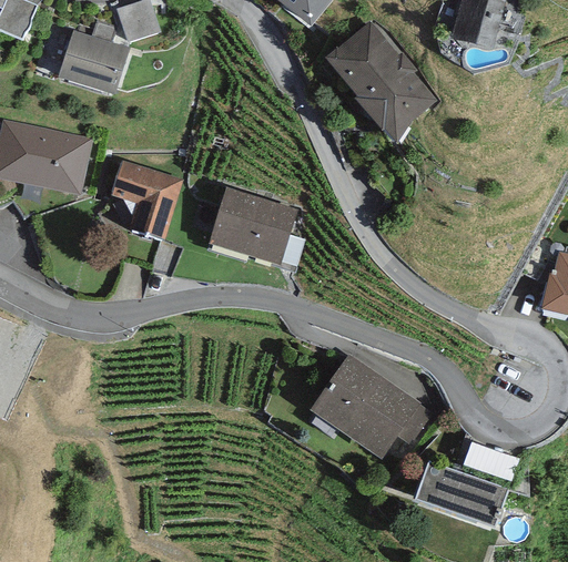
[(37,4),(26,0),(6,0),(0,13),(0,32),(21,42),(24,34),(27,32),(29,27),(31,23),(31,20),(37,4)]
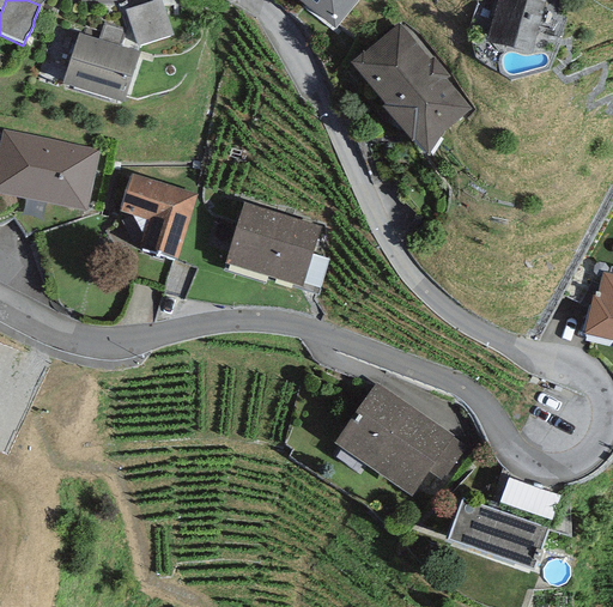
[(149,0),(126,7),(139,48),(173,36),(161,0),(149,0)]
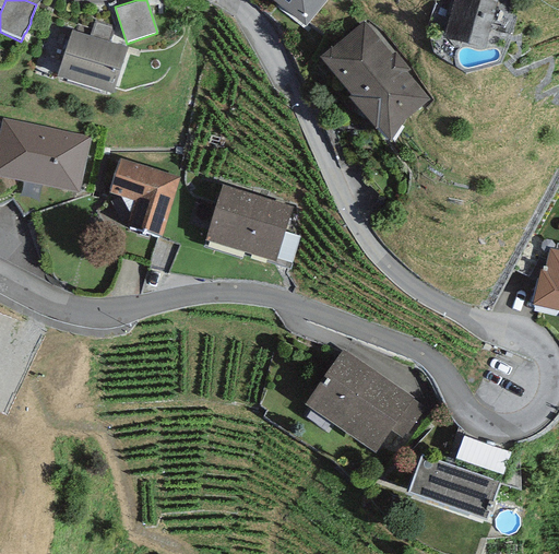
[(268,0),(306,27),(325,0),(268,0)]
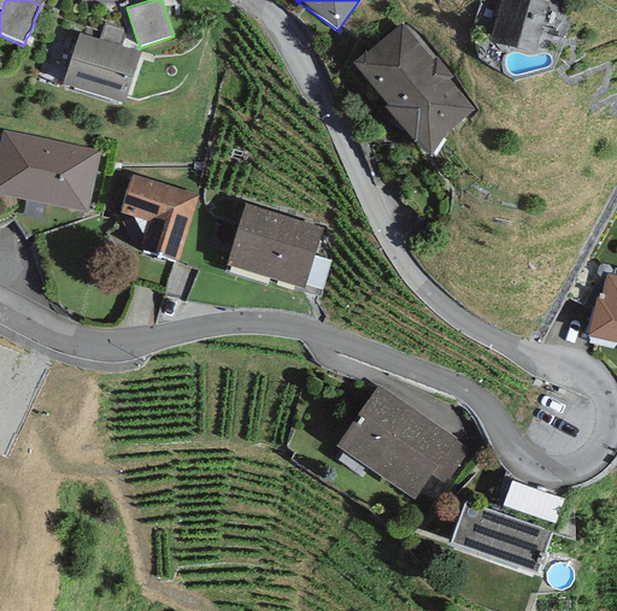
[(499,0),(488,41),(534,53),(548,0),(499,0)]
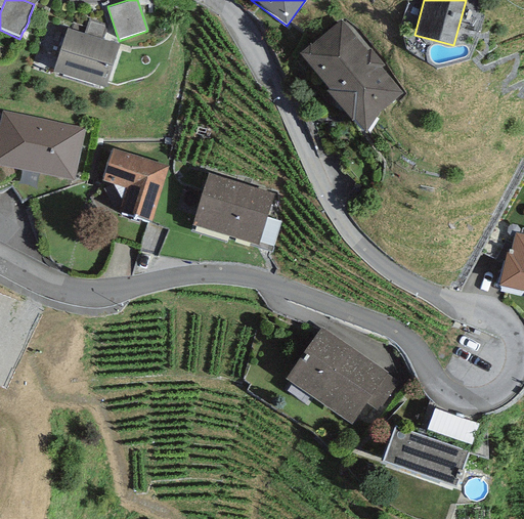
[(120,44),(101,39),(107,22),(89,15),(84,33),(67,28),(52,73),(105,89),(120,44)]
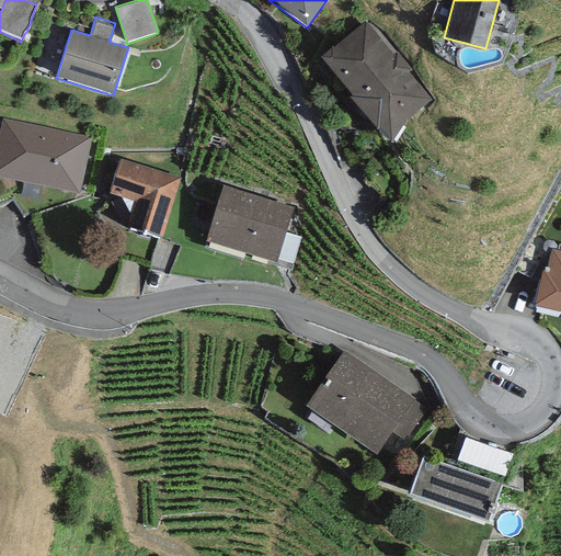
[(393,54),(365,19),(320,58),(352,95),(350,98),(378,133),(380,129),(391,145),(405,120),(432,98),(409,70),(412,67),(397,50),(393,54)]
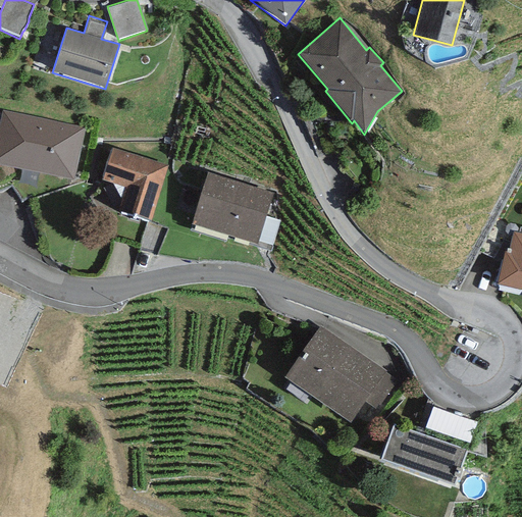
[(86,124),(2,106),(1,110),(0,110),(0,166),(72,183),(86,124)]
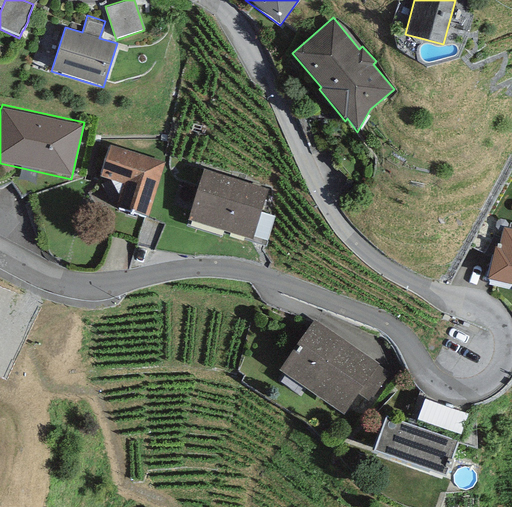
[(165,160),(110,144),(100,177),(123,184),(116,206),(148,215),(165,160)]
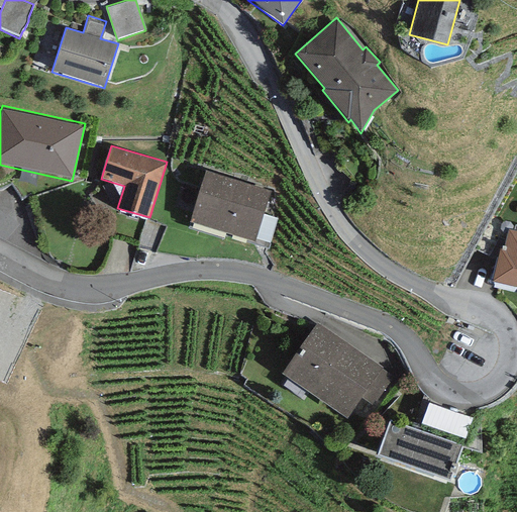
[(271,189),(205,170),(190,223),(254,242),(271,189)]
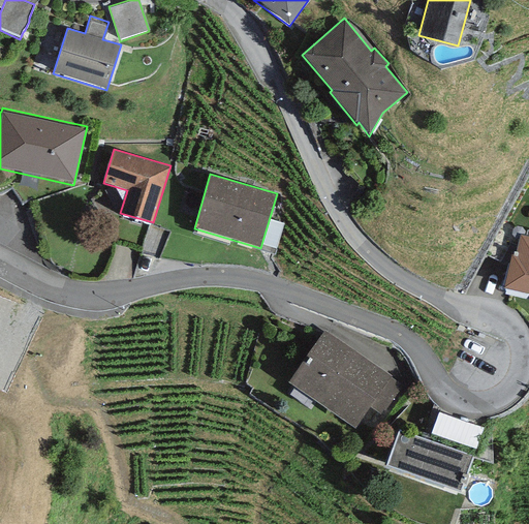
[(528,236),(520,234),(516,255),(511,254),(503,288),(528,294),(528,236)]
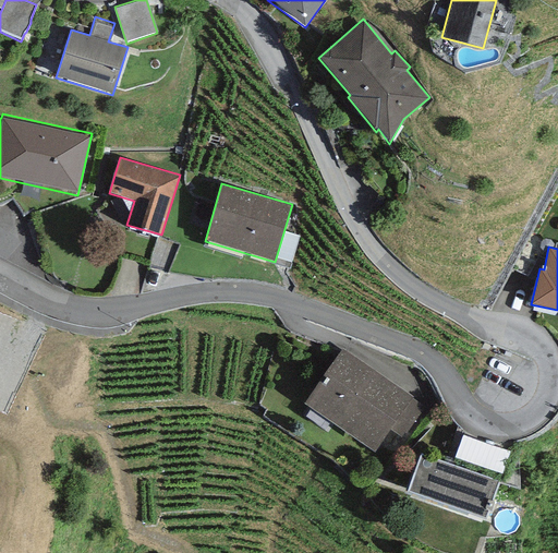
[(413,394),(342,347),(303,406),(375,453),(390,429),(403,437),(425,405),(412,396),(413,394)]
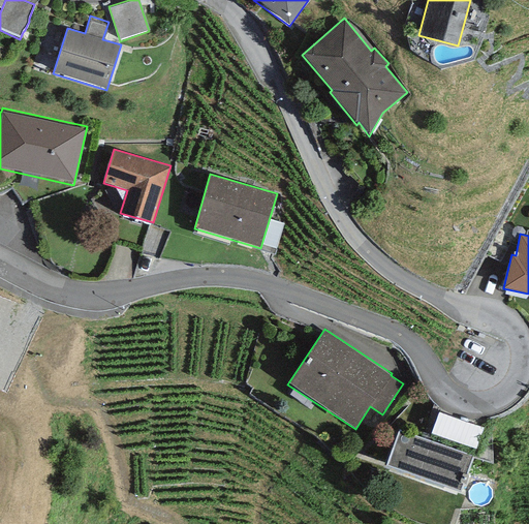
[(473,455),(399,429),(385,468),(460,494),(463,486),(465,487),(468,479),(465,478),(473,455)]
